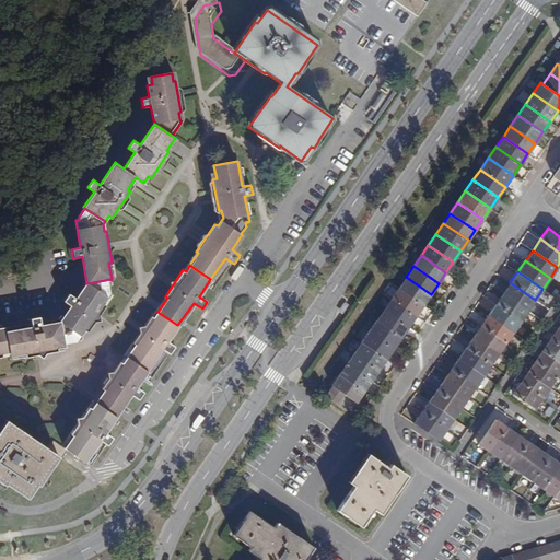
[(406,277),(399,288),(423,305),(431,294),(406,277)]
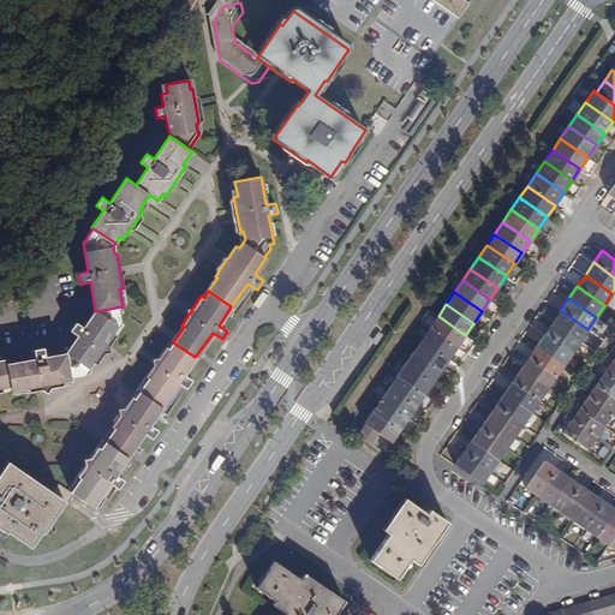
[(6,364),(5,360),(0,360),(0,394),(3,394),(1,389),(11,388),(11,393),(27,389),(28,393),(61,387),(61,383),(69,382),(69,378),(81,376),(90,363),(94,366),(114,338),(111,335),(120,323),(115,308),(95,311),(83,328),(75,323),(69,330),(76,336),(64,353),(43,357),(42,348),(33,350),(34,358),(6,364)]
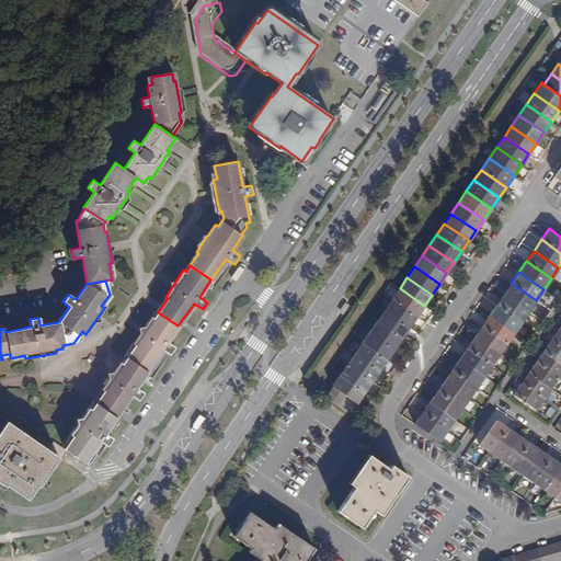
[(511,283),(504,294),(529,310),(536,300),(511,283)]
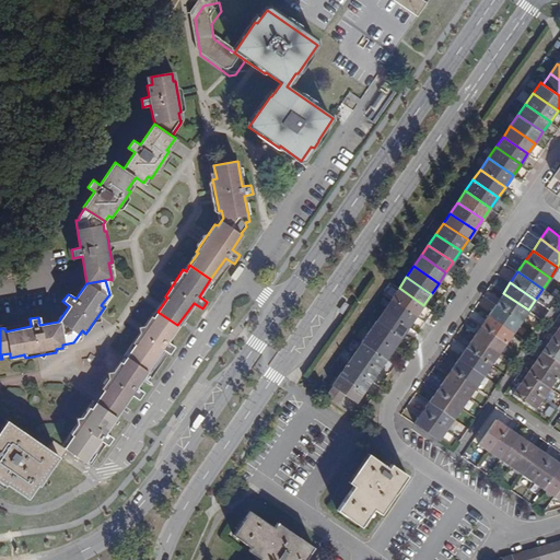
[(399,288),(392,299),(416,315),(423,305),(399,288)]
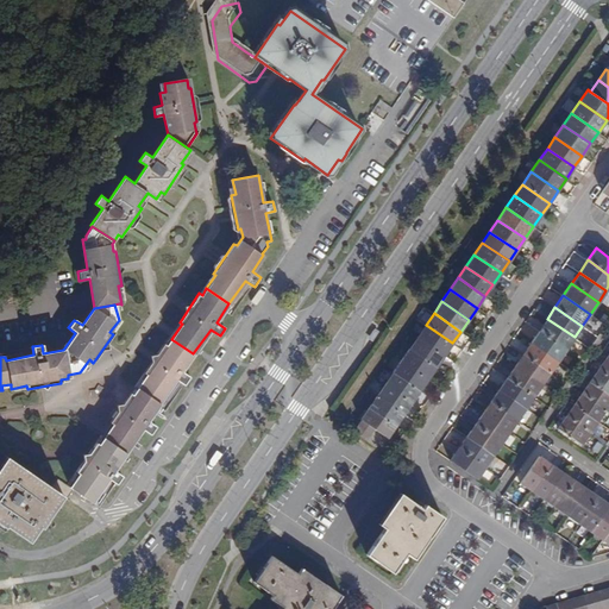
[(547,319),(539,331),(566,349),(575,337),(547,319)]
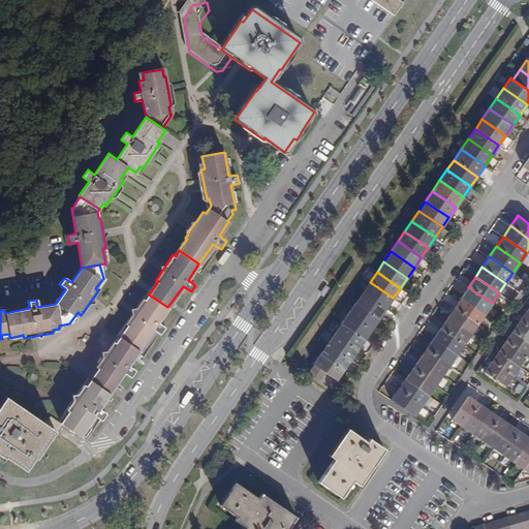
[(370,282),(363,292),(386,308),(393,298),(370,282)]
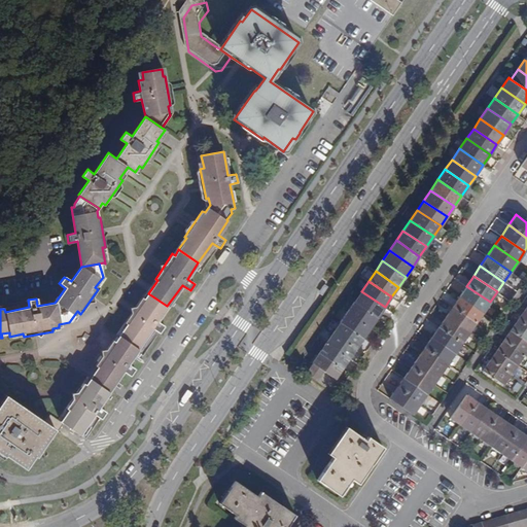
[(466,286),(459,295),(483,312),(490,302),(466,286)]
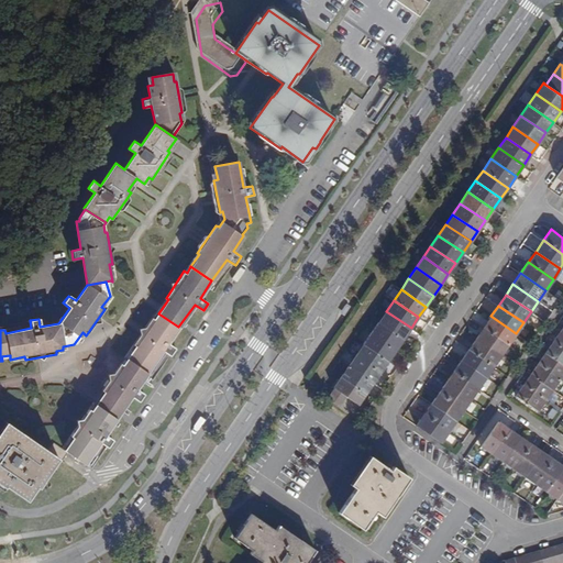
[(386,311),(378,321),(404,339),(411,328),(386,311)]
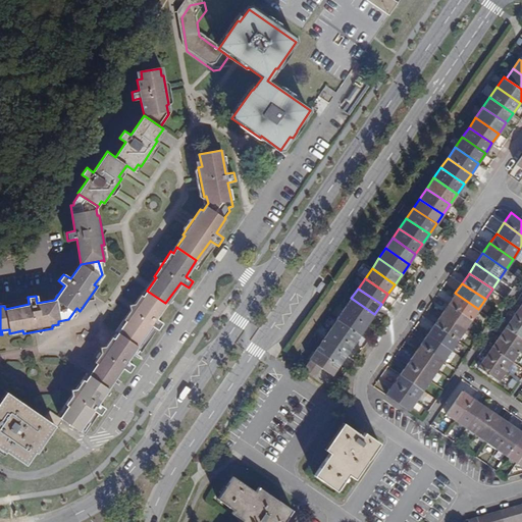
[(152,324),(158,328),(163,322),(156,317),(165,303),(147,291),(144,295),(141,294),(123,318),(126,320),(113,338),(110,336),(94,361),(97,363),(93,369),(85,381),(82,379),(64,404),(67,406),(59,417),(61,418),(79,430),(93,411),(100,415),(104,408),(98,403),(113,381),(122,368),(128,372),(135,364),(127,360),(135,348),(152,324)]
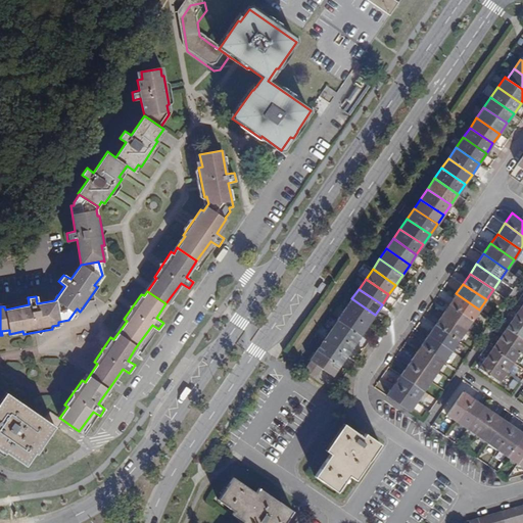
[(456,293),(448,304),(472,320),(479,310),(456,293)]
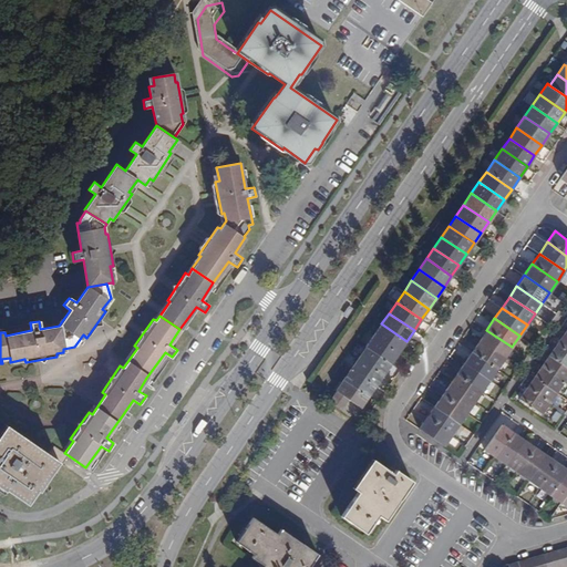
[(381,323),(373,334),(399,352),(406,341),(381,323)]
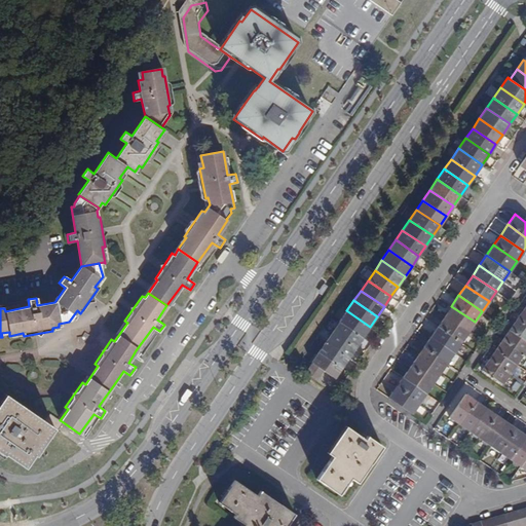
[(451,306),(444,316),(467,332),(475,322),(451,306)]
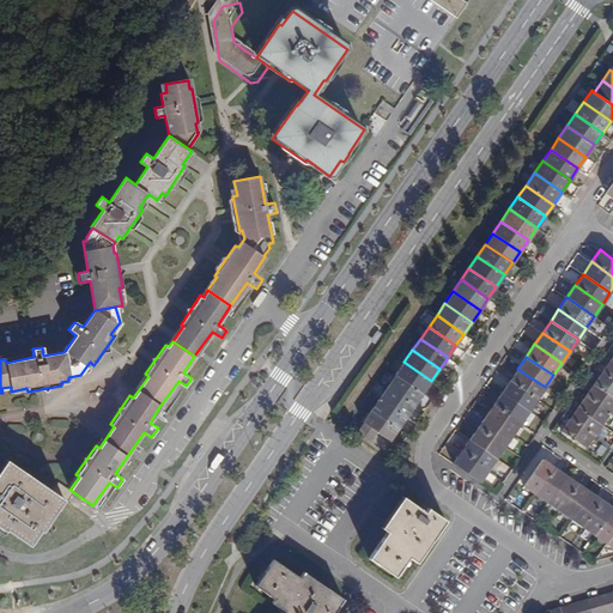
[(612,362),(610,360),(601,372),(612,380),(612,362)]
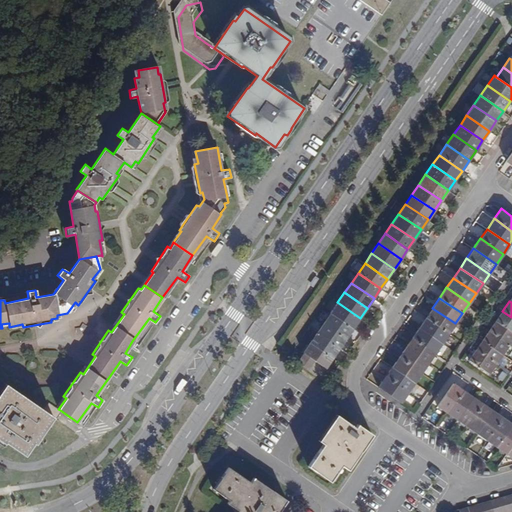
[(337,302),(330,313),(353,328),(360,318),(337,302)]
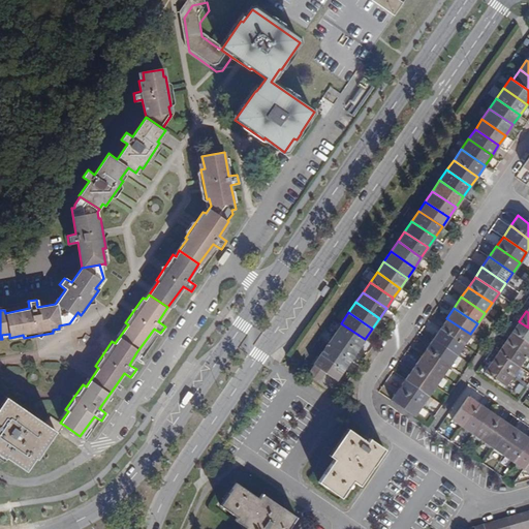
[(446,318),(440,328),(464,343),(470,334),(446,318)]
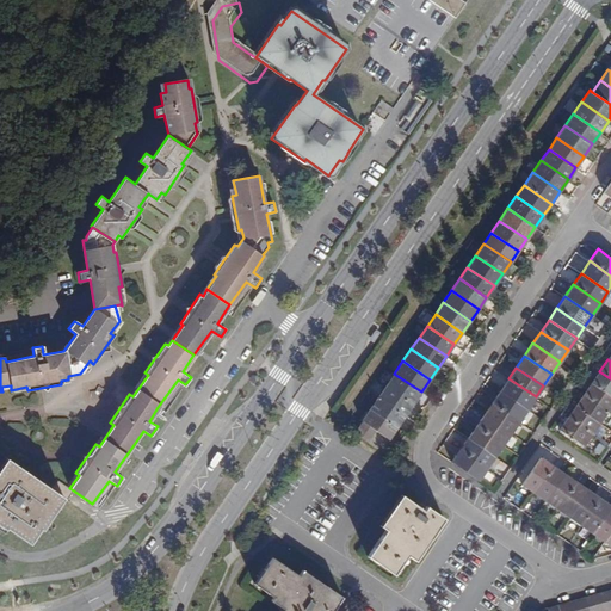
[(610,378),(599,371),(592,383),(610,395),(610,378)]
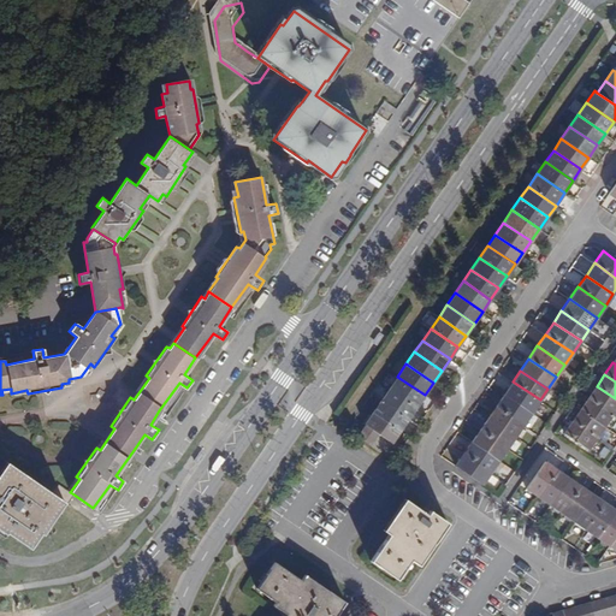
[(397,377),(389,389),(416,407),(425,395),(397,377)]
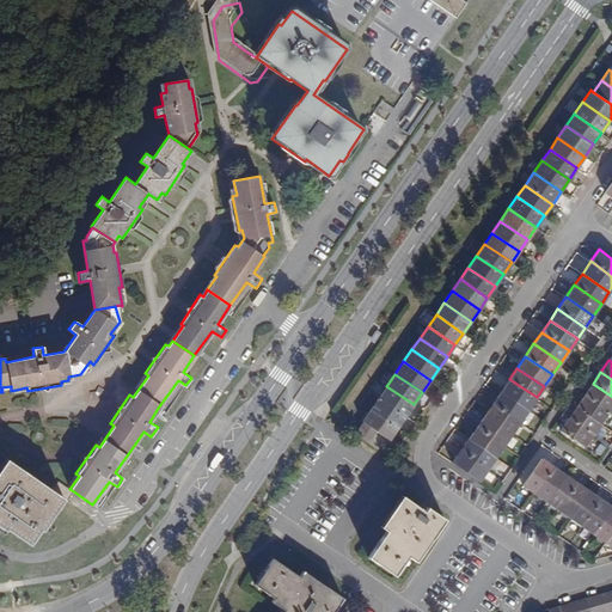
[(509,379),(501,390),(528,409),(537,397),(509,379)]
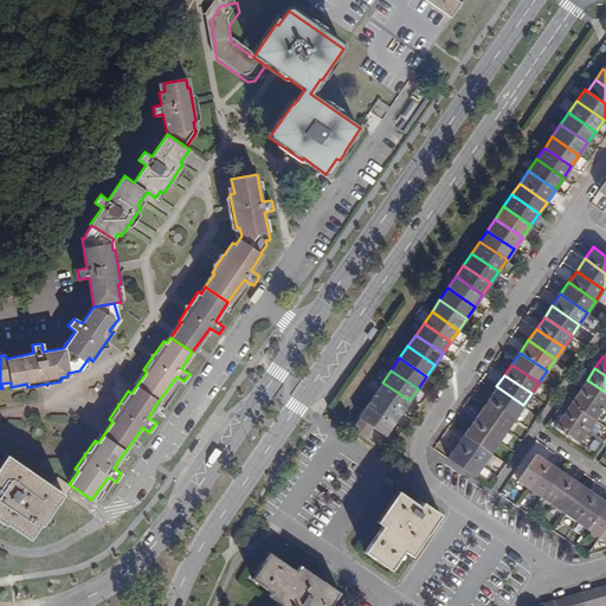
[(605,392),(587,380),(579,391),(604,408),(605,405),(605,392)]
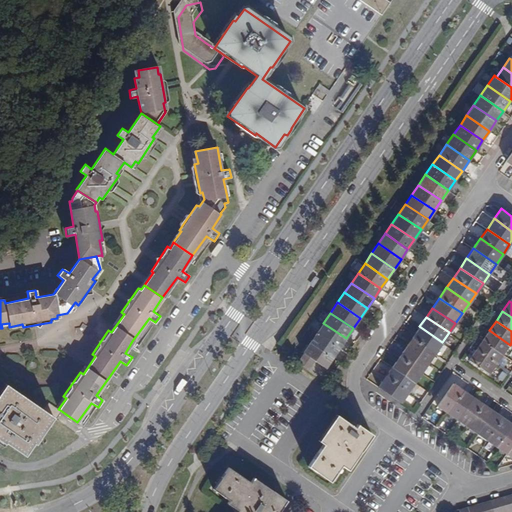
[(323,323),(317,332),(339,348),(346,338),(323,323)]
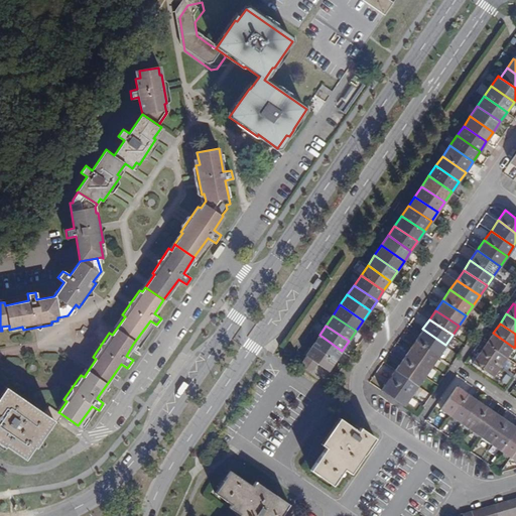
[(422,329),(415,340),(438,356),(445,345),(422,329)]
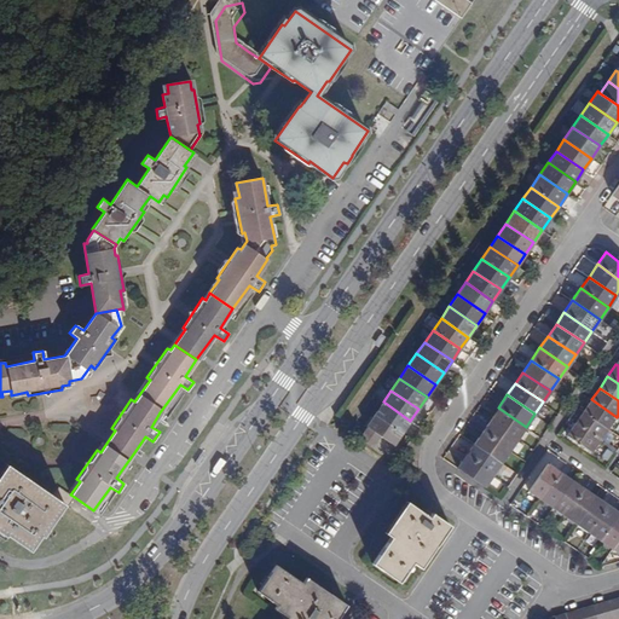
[(591,399),(583,411),(608,429),(617,417),(591,399)]
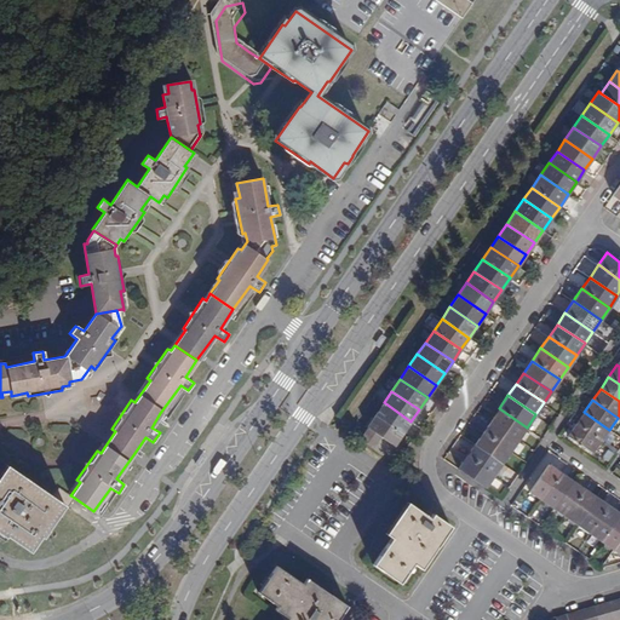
[(384,402),(375,414),(402,434),(411,422),(384,402)]
